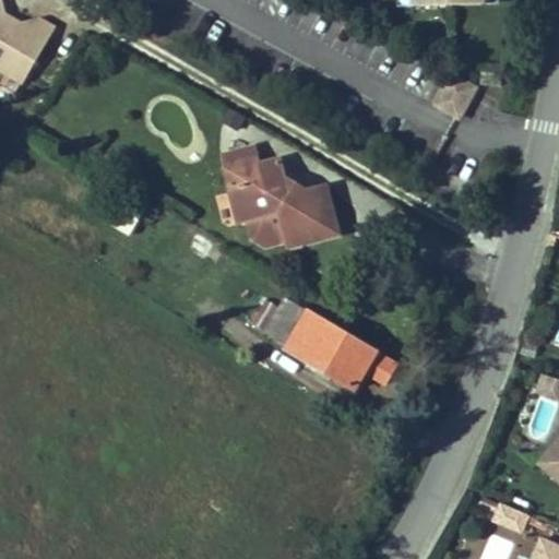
[(0,0),(0,71),(23,84),(48,39),(22,24),(4,14),(2,2),(0,0)]
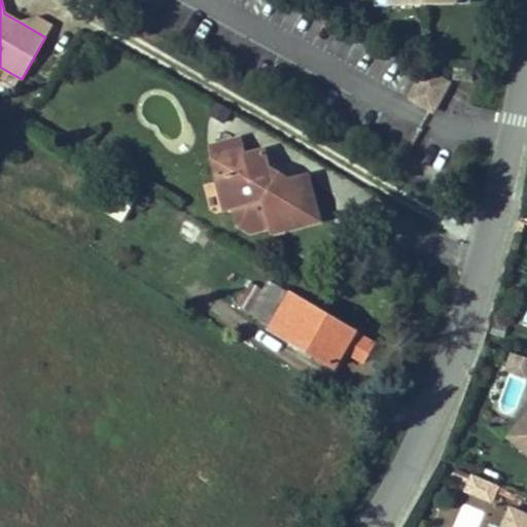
[(21,23),(33,20),(2,2),(4,13),(21,23)]
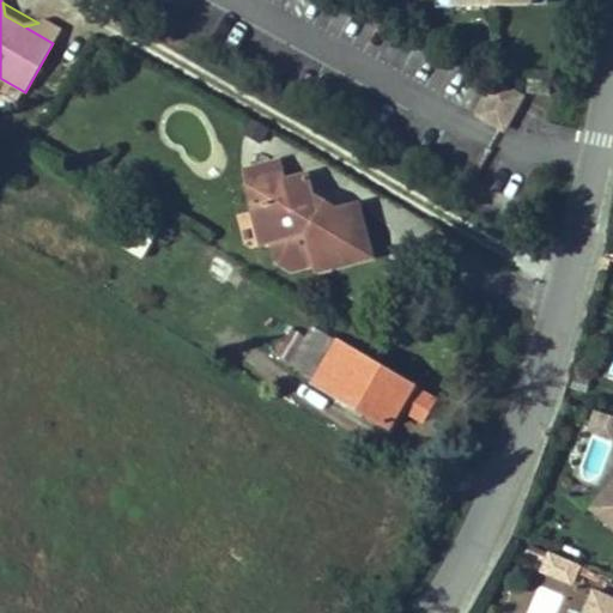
[(38,23),(24,26),(53,43),(61,31),(44,22),(38,23)]
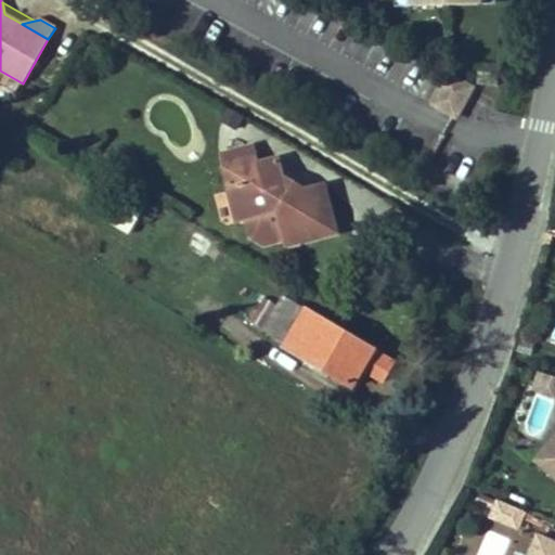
[(499,74),(478,72),(477,84),(498,86),(499,74)]
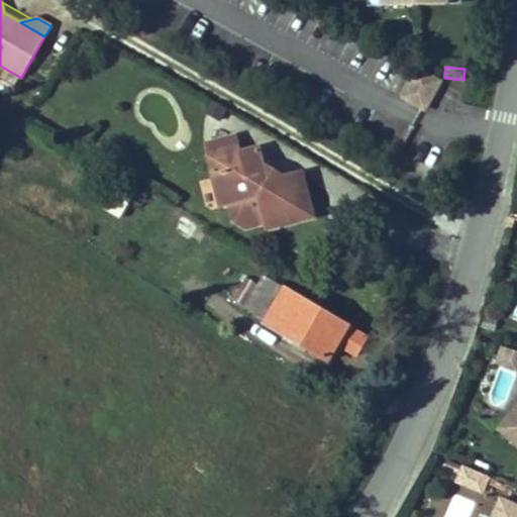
[(441,82),(418,69),(402,98),(425,110),(441,82)]
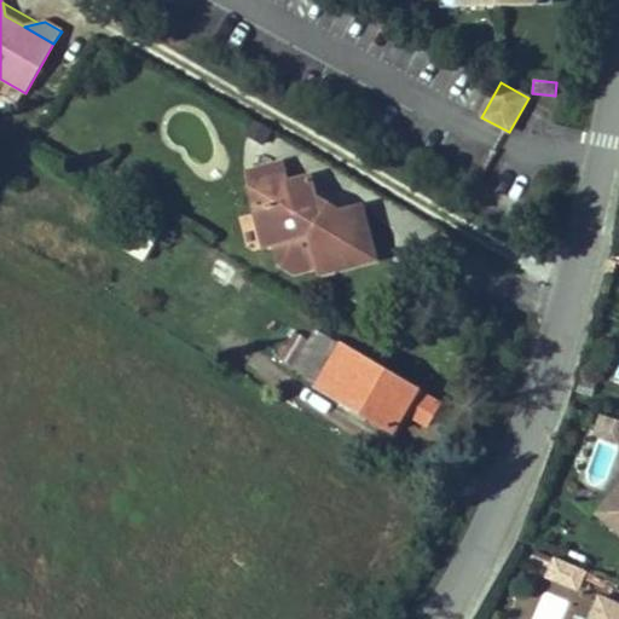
[(282,160),(247,169),(250,185),(247,186),(264,249),(272,248),(278,267),(294,276),(318,271),(319,276),(376,261),(362,204),(339,212),(314,197),(310,174),(287,179),(282,160)]
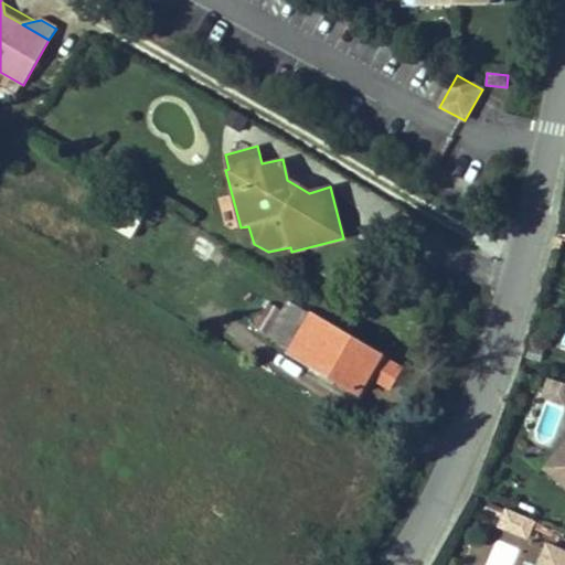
[(255,329),(289,349),(287,354),(358,397),(369,379),(385,390),(398,364),(288,300),(283,311),(269,304),(255,329)]
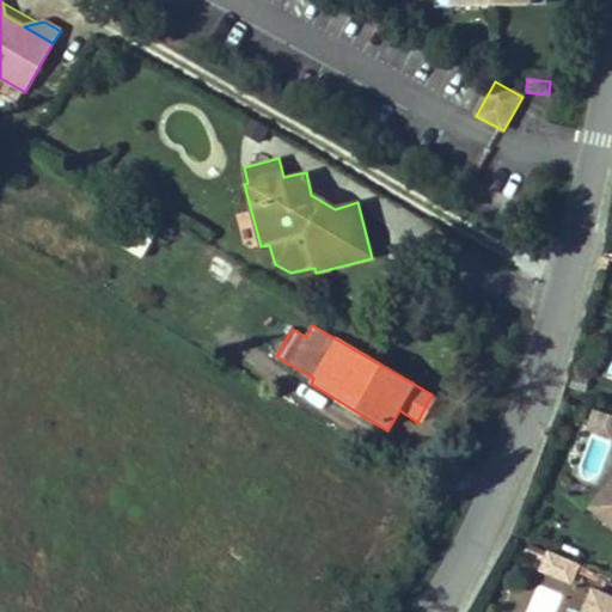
[(611,416),(594,410),(588,428),(611,435),(611,416)]
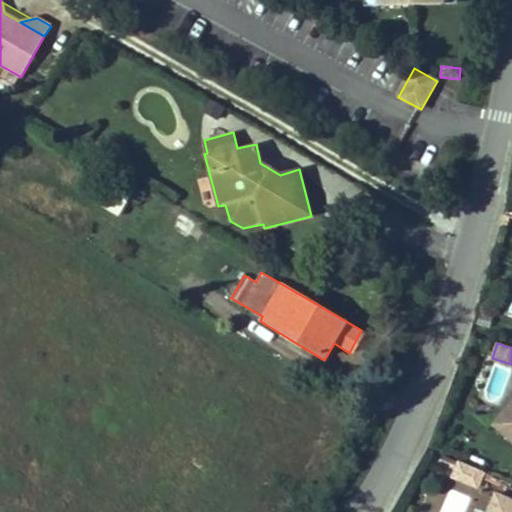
[(511,399),(499,415),(511,425),(511,399)]
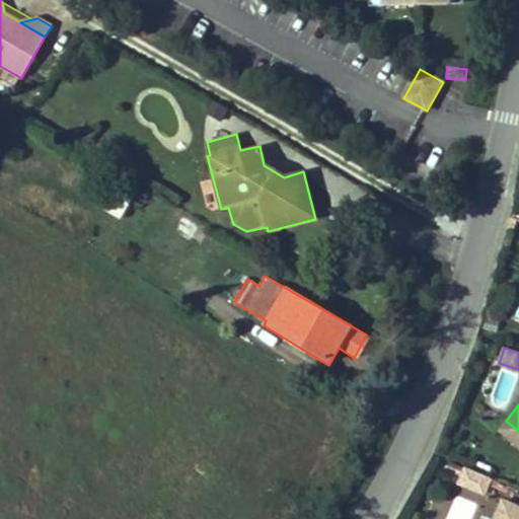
[(518,431),(506,421),(500,428),(518,444),(518,431)]
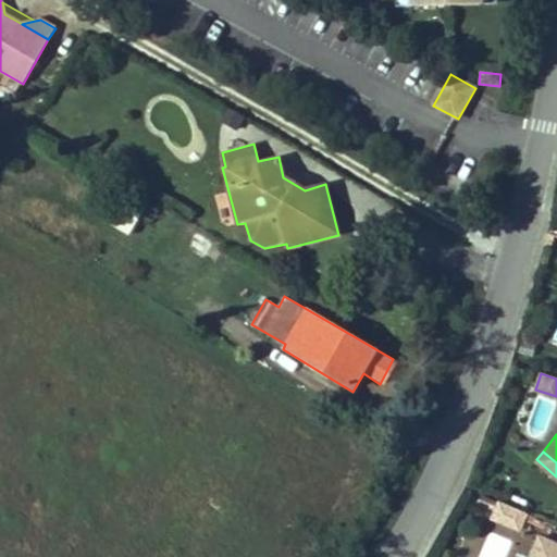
[(497,503),(490,520),(520,532),(528,516),(497,503)]
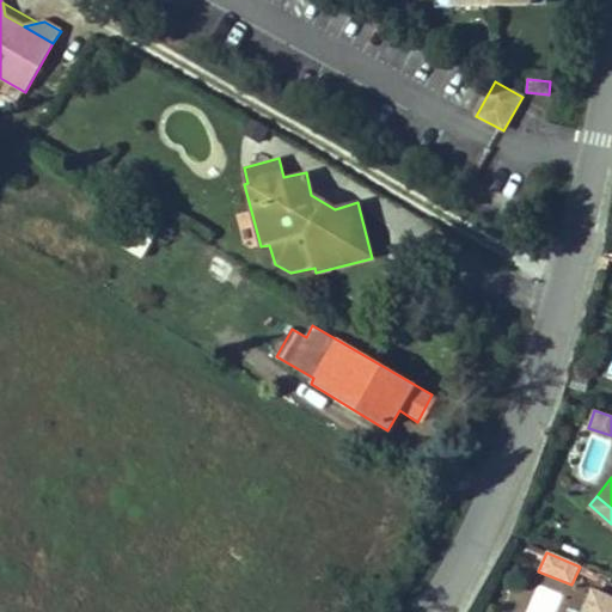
[(597,581),(600,575),(582,568),(580,574),(597,581)]
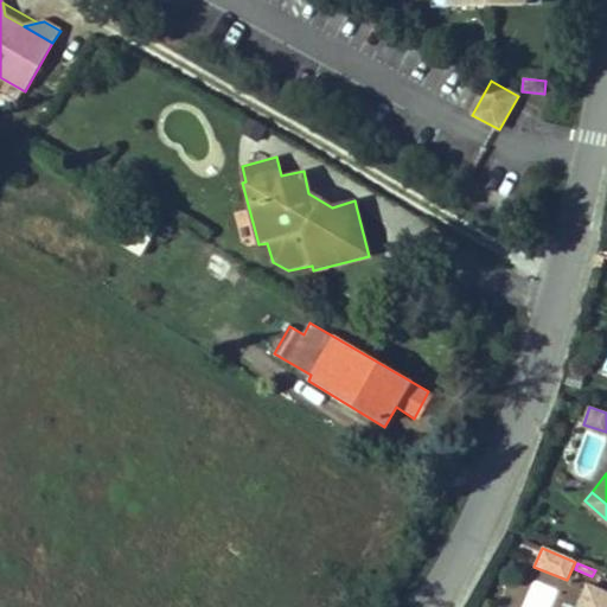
[(606,606),(606,596),(587,588),(577,606),(606,606)]
